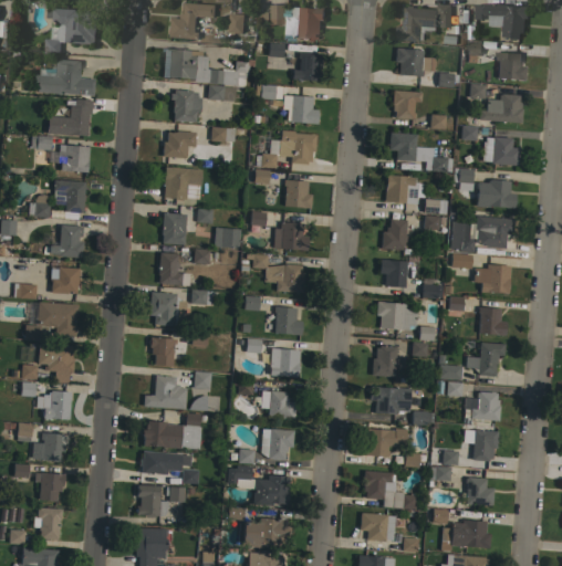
[(218,4),(218,17),(199,16),(198,32),(203,32),(201,39),(173,37),(174,17),(184,18),(184,13),(187,13),(187,2),(218,4)]
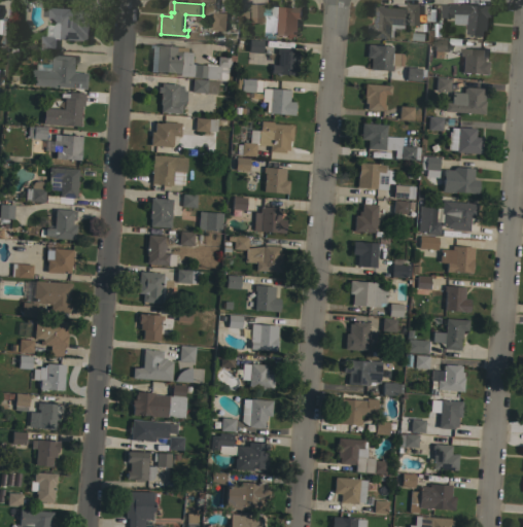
[(422,3),(422,22),(413,22),(413,18),(409,18),(408,30),(394,30),(393,37),(371,36),(372,24),(377,25),(377,18),(378,18),(379,5),(388,5),(387,6),(397,7),(397,4),(422,3)]
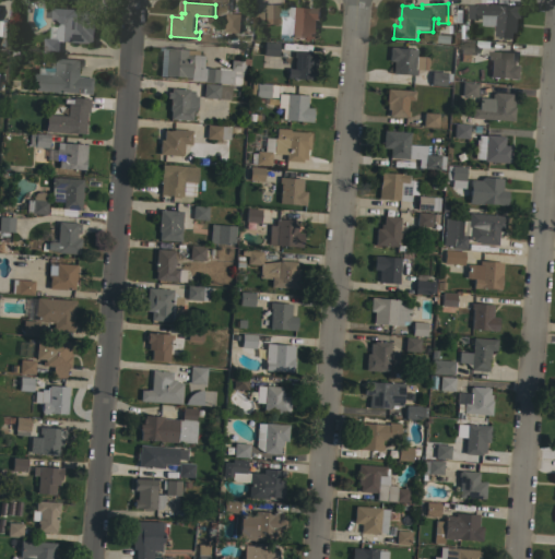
[(483,4),(483,3),(506,3),(505,6),(521,7),(521,9),(524,9),(524,15),(521,15),(520,32),(517,32),(516,37),(514,36),(514,39),(506,38),(506,36),(499,35),(499,31),(498,31),(498,25),(486,25),(486,18),(472,18),(472,4),(483,4)]
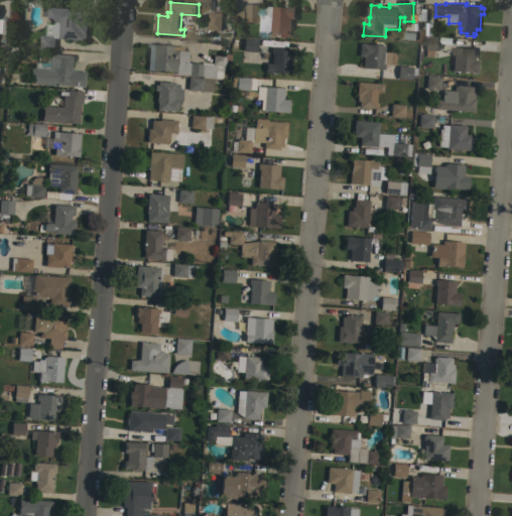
[(268,14),(268,5),(290,7),(290,6),(298,7),(298,18),(294,18),(294,31),(291,30),(290,35),(286,35),(286,37),(282,37),(282,35),(276,35),(276,34),(269,34),(269,37),(262,37),(263,21),(249,21),(249,16),(248,16),(248,17),(239,17),(238,10),(247,10),(247,11),(249,11),(249,4),(262,4),(262,6),(265,6),(265,11),(262,11),(262,13),(268,14)]
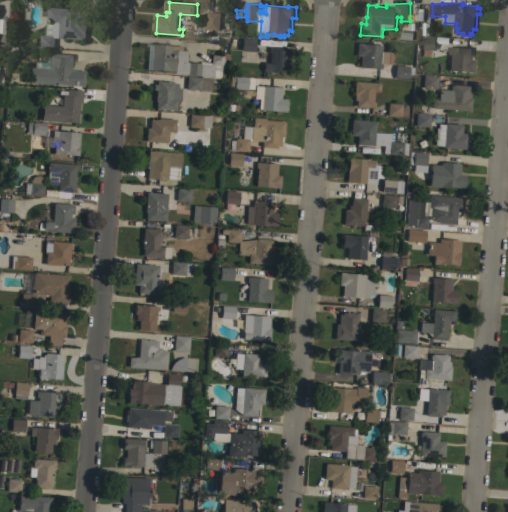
[(71,8),(71,10),(90,11),(88,38),(83,38),(83,39),(58,37),(57,48),(43,47),(44,34),(53,35),(54,22),(50,21),(50,16),(45,16),(45,8),(51,8),(51,7),(71,8)]
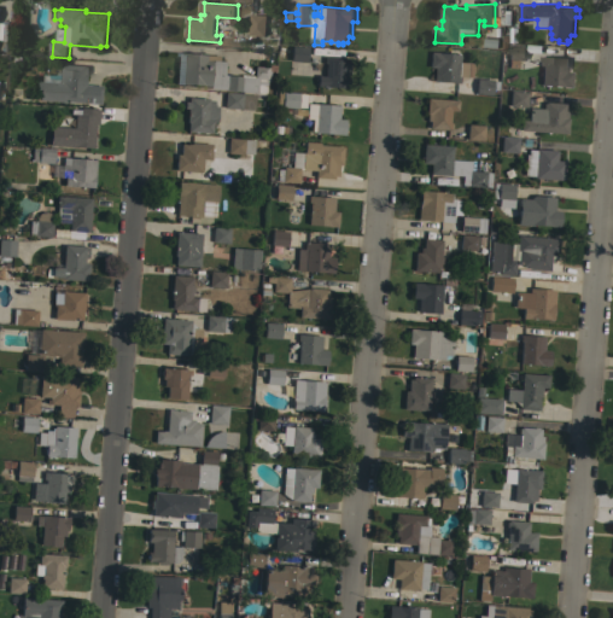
[(254,13),(269,15),(268,36),(252,35),(254,13)]
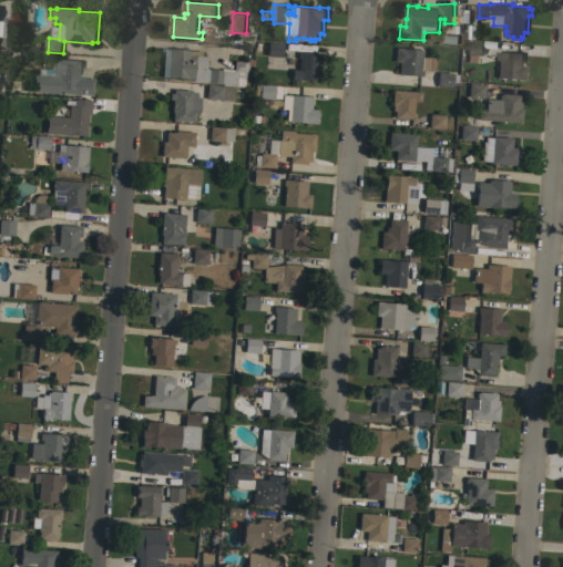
[(461,37),(461,44),(447,43),(448,35),(461,37)]
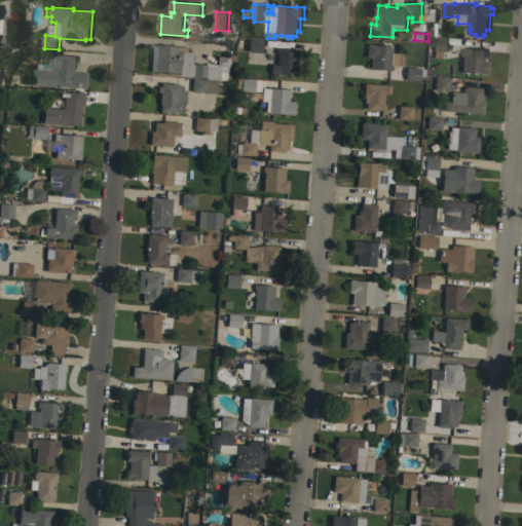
[(437,37),(450,38),(449,51),(436,50),(437,37)]
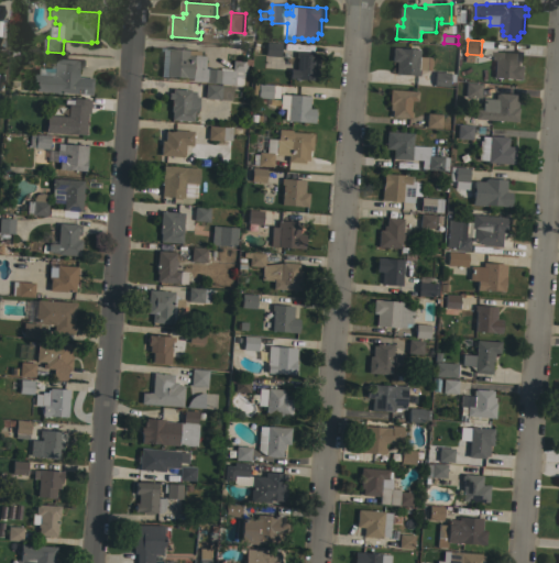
[(284,43),(283,56),(267,55),(269,42),(284,43)]
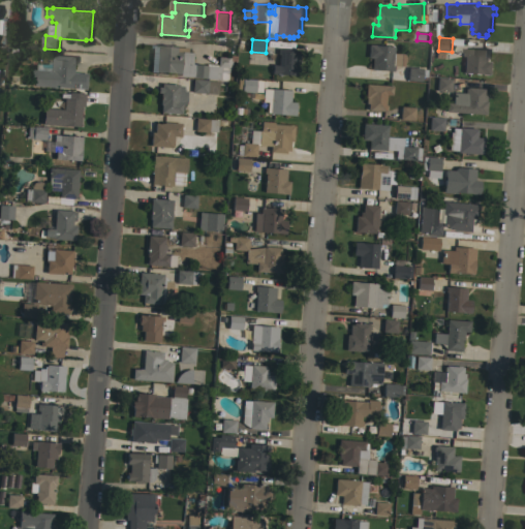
[(370,57),(372,44),(397,47),(396,53),(407,54),(406,66),(397,65),(396,71),(374,69),(375,58),(370,57)]
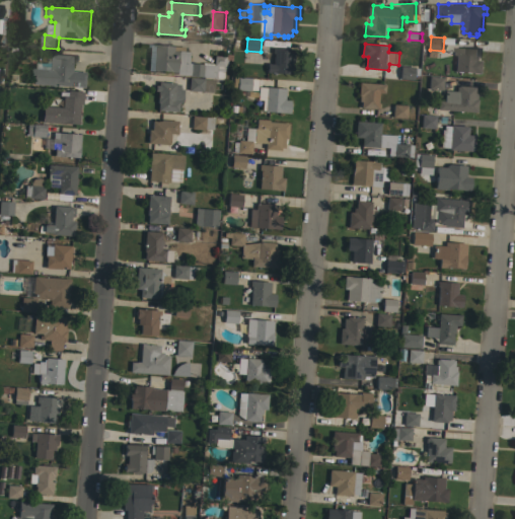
[(157,45),(188,47),(187,51),(192,51),(191,63),(205,64),(206,61),(217,62),(217,55),(228,56),(228,54),(234,54),(234,60),(229,60),(229,66),(227,66),(226,78),(226,79),(207,78),(207,77),(192,76),(192,75),(179,74),(179,72),(173,72),(173,71),(156,70),(157,45)]
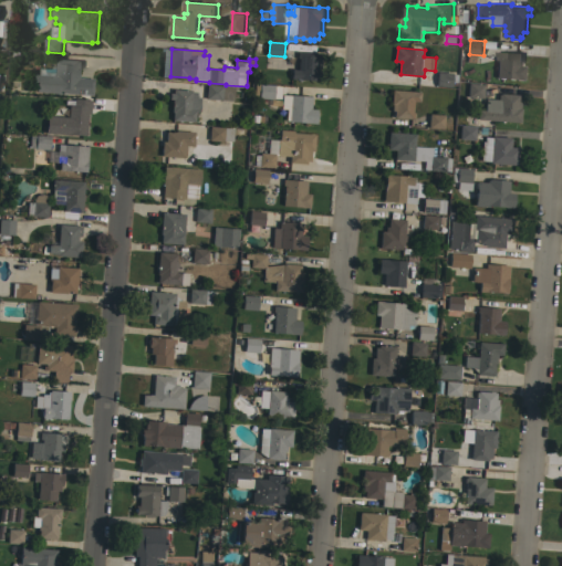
[(498,60),(498,51),(523,53),(522,65),(527,65),(526,80),(499,77),(500,60),(498,60)]
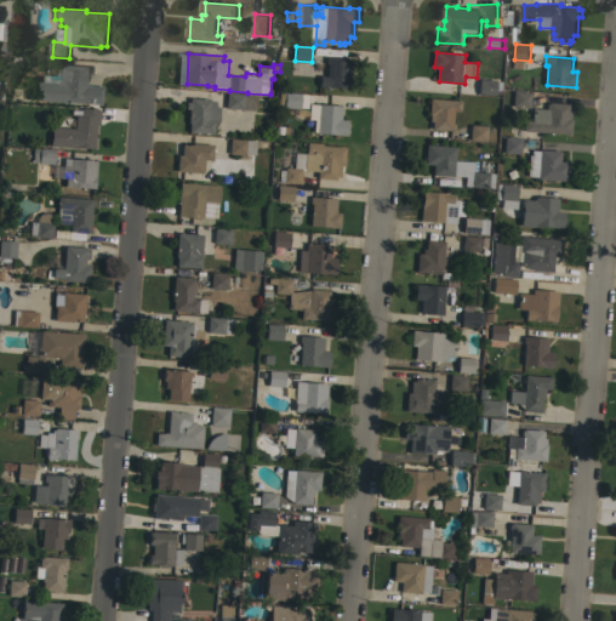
[(329,63),(329,57),(355,60),(353,89),(321,86),(323,77),(329,77),(330,63),(329,63)]
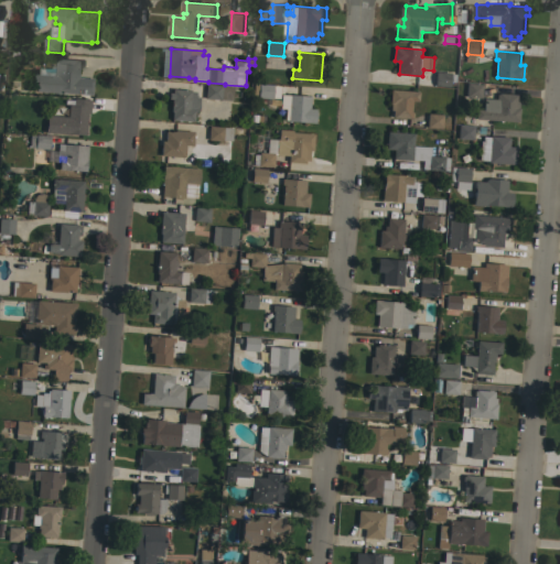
[(39,91),(40,74),(43,74),(44,67),(55,68),(56,65),(60,66),(60,58),(82,60),(82,61),(84,61),(84,68),(82,68),(82,77),(96,78),(95,95),(39,91)]
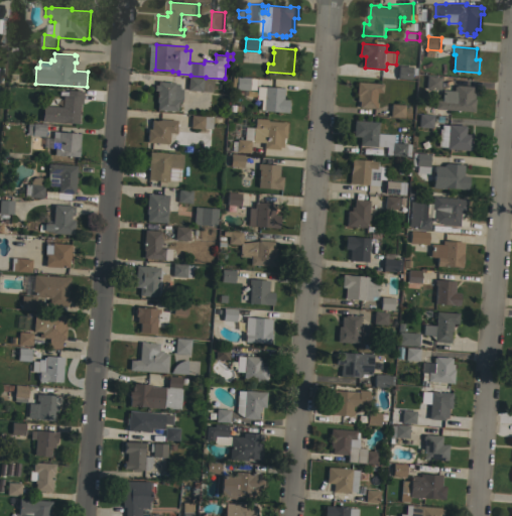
[(414,67),(419,68),(419,75),(414,75),(413,79),(400,78),(401,66),(414,67)]
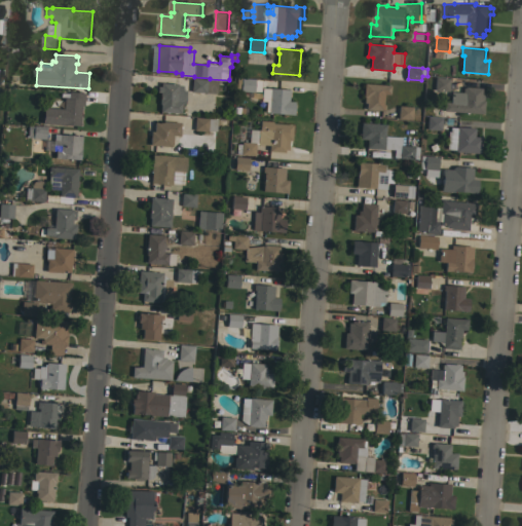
[(451,91),(437,90),(438,77),(452,78),(451,91)]
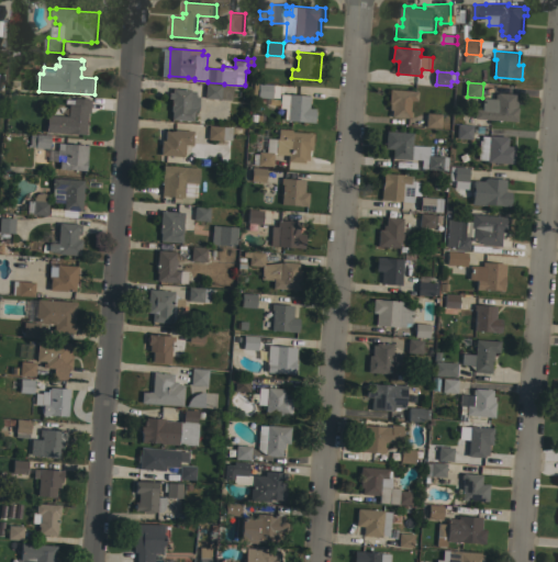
[(208,83),(224,85),(223,99),(207,98),(208,83)]
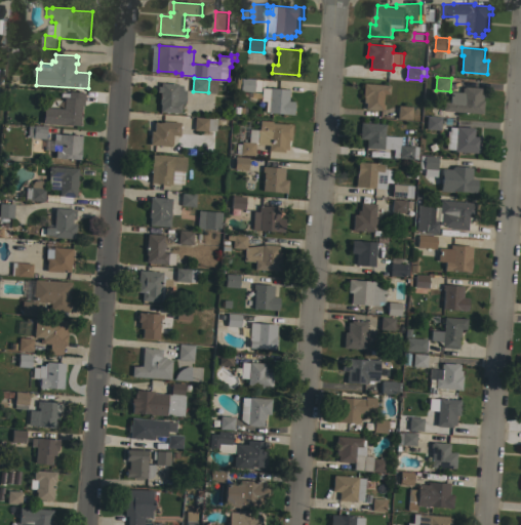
[(290,101),(296,101),(295,114),(270,112),(271,101),(262,99),(262,92),(252,92),(252,91),(242,90),(243,78),(270,80),(269,87),(272,87),(272,88),(291,89),(290,101)]
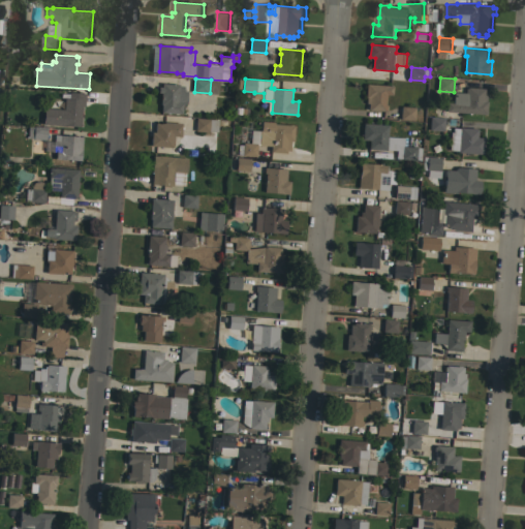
[(181,85),(181,86),(186,86),(186,91),(189,91),(188,103),(185,103),(184,114),(163,112),(164,104),(162,104),(163,92),(160,92),(161,87),(164,87),(164,83),(181,85)]
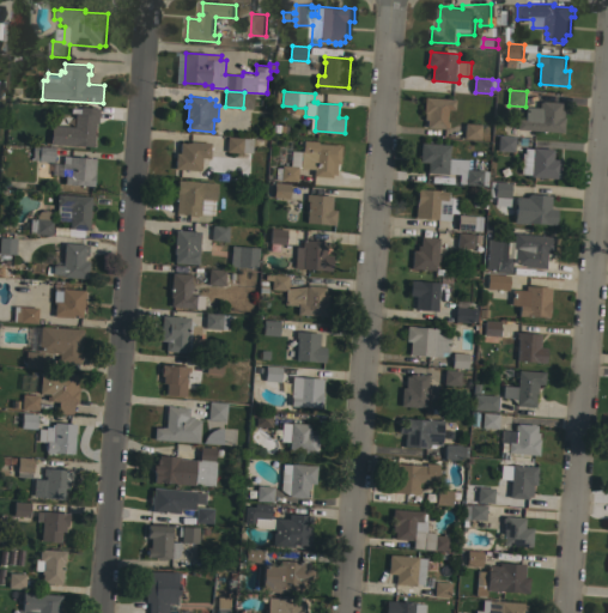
[(456,110),(449,109),(449,121),(450,121),(450,127),(448,127),(448,128),(429,127),(430,120),(426,120),(427,113),(426,113),(427,97),(457,99),(456,110)]
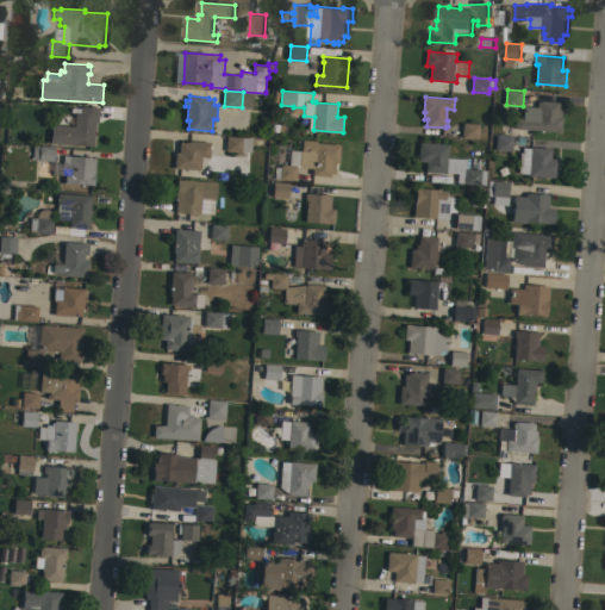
[(538,107),(540,101),(542,101),(542,100),(561,101),(560,110),(563,110),(562,117),(563,117),(562,131),(517,129),(517,118),(525,118),(525,106),(538,107)]
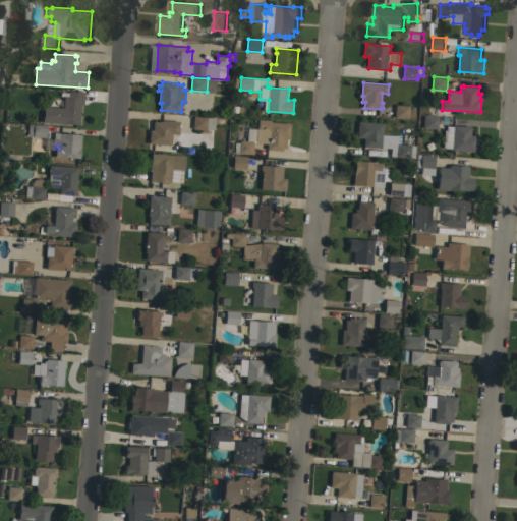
[(65,108),(66,97),(70,97),(71,91),(87,92),(85,105),(82,104),(81,124),(66,123),(65,124),(45,122),(46,106),(65,108)]
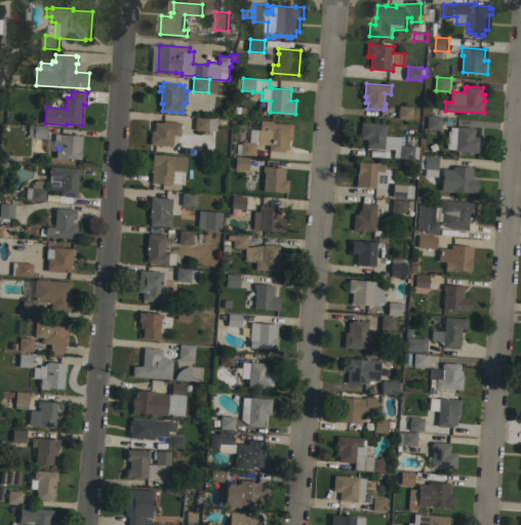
[(414,107),(413,119),(400,118),(401,106),(414,107)]
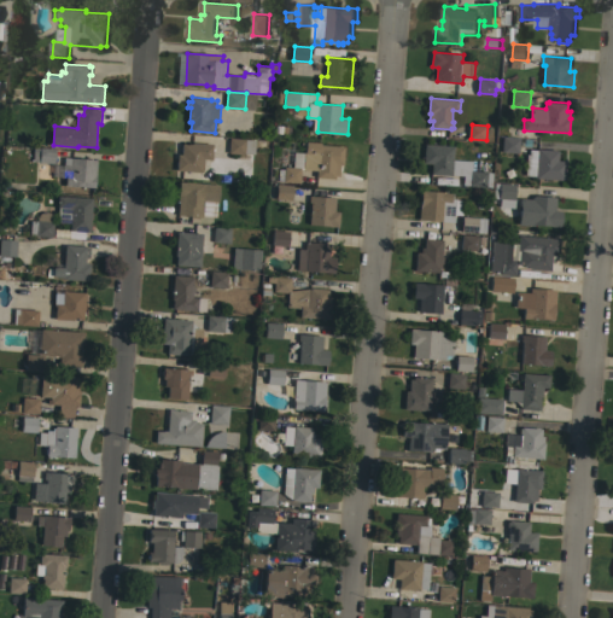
[(273,127),(272,136),(255,135),(256,126),(273,127)]
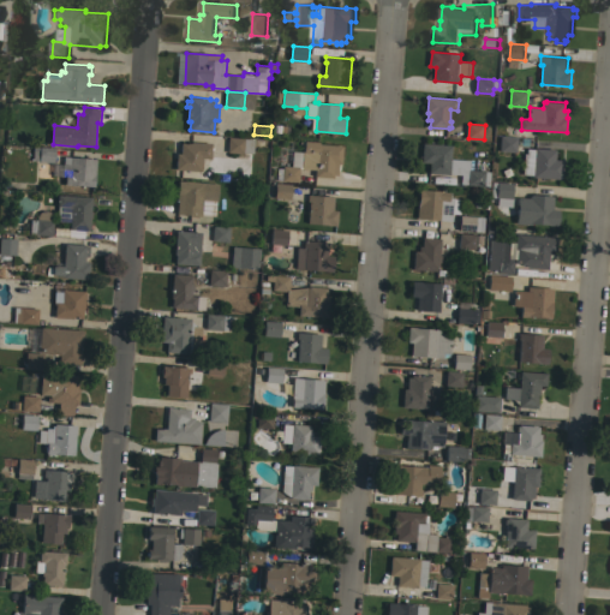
[(519,151),(502,150),(503,136),(519,137),(519,151)]
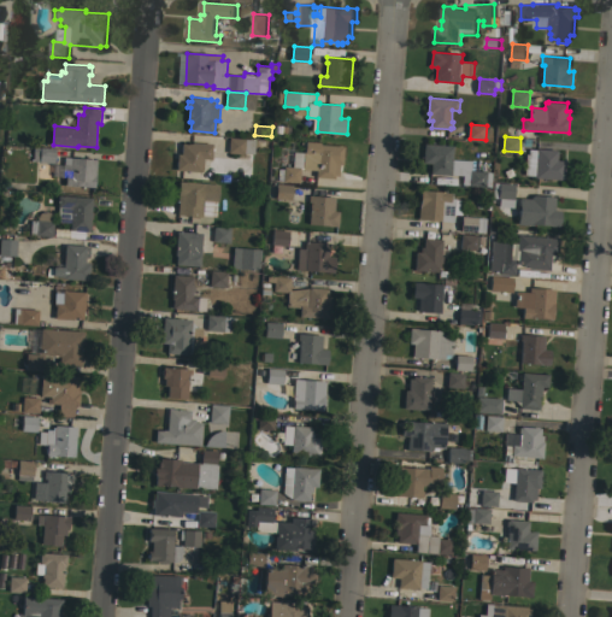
[(258,140),(257,153),(247,153),(247,154),(230,152),(231,137),(258,140)]
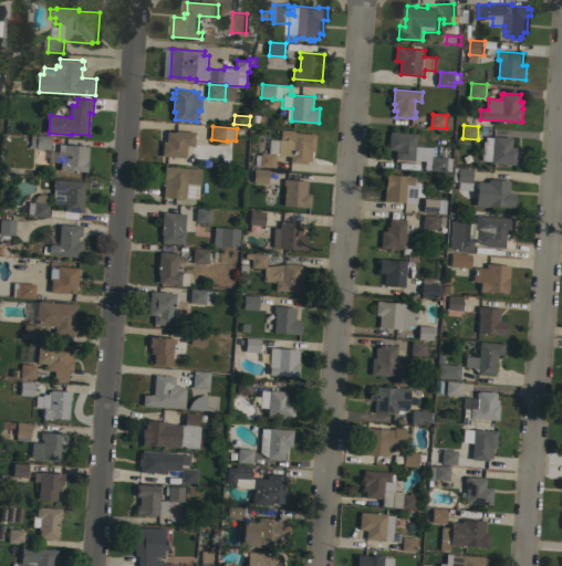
[(318,134),(316,150),(313,150),(312,161),(309,160),(309,164),(292,163),(292,156),(280,155),(280,154),(278,153),(277,167),(261,166),(262,153),(270,153),(271,139),(282,139),(282,129),(295,130),(295,133),(318,134)]
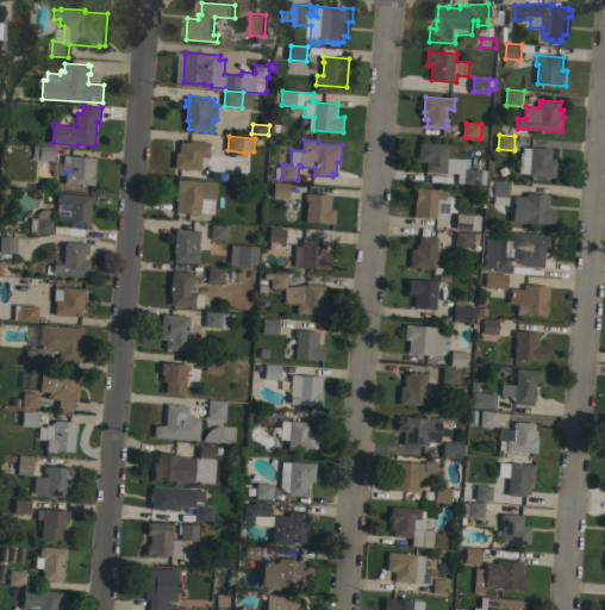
[(212,142),(211,157),(204,156),(203,169),(176,168),(178,151),(181,153),(182,141),(192,142),(192,141),(212,142)]
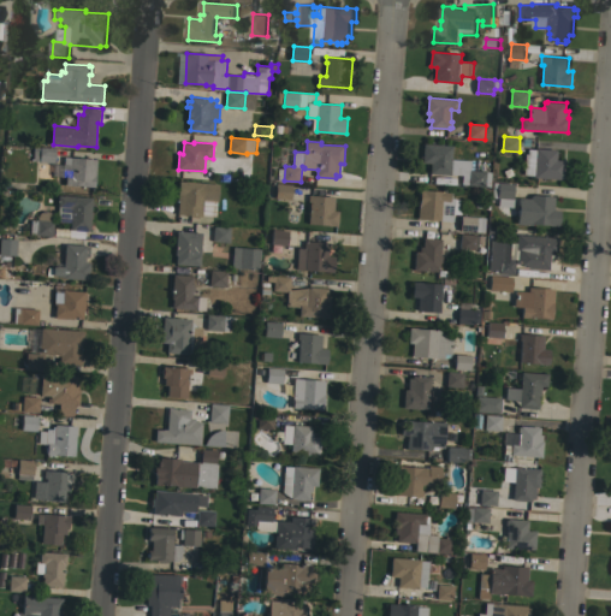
[(455,146),(452,169),(455,169),(455,173),(452,173),(452,175),(432,173),(432,163),(423,163),(426,143),(455,146)]
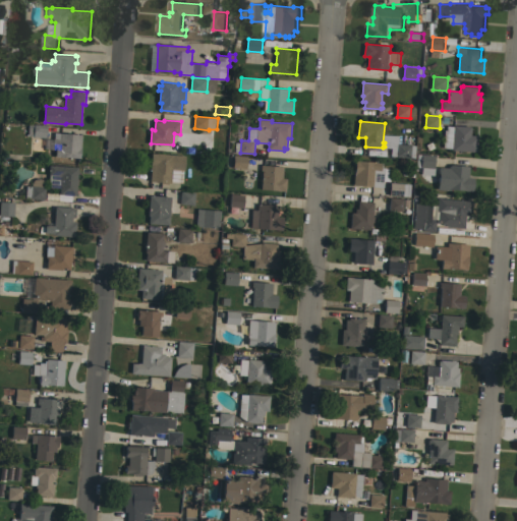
[(49,125),(48,137),(35,136),(35,135),(30,135),(31,124),(36,124),(49,125)]
